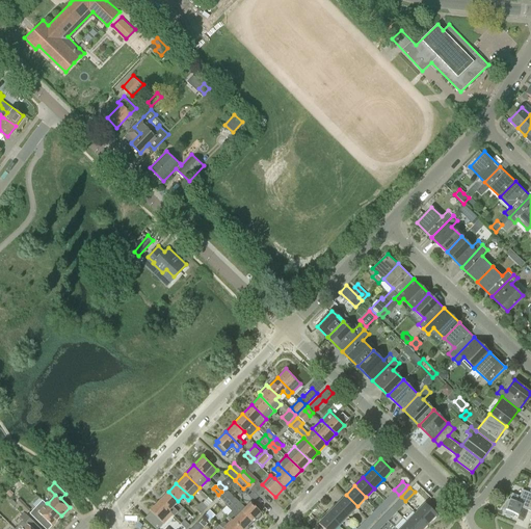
[(528,508),(530,501),(530,491),(523,487),(521,495),(512,492),(510,498),(508,498),(501,506),(506,508),(504,512),(513,516),(514,511),(519,513),(522,505),(528,508)]
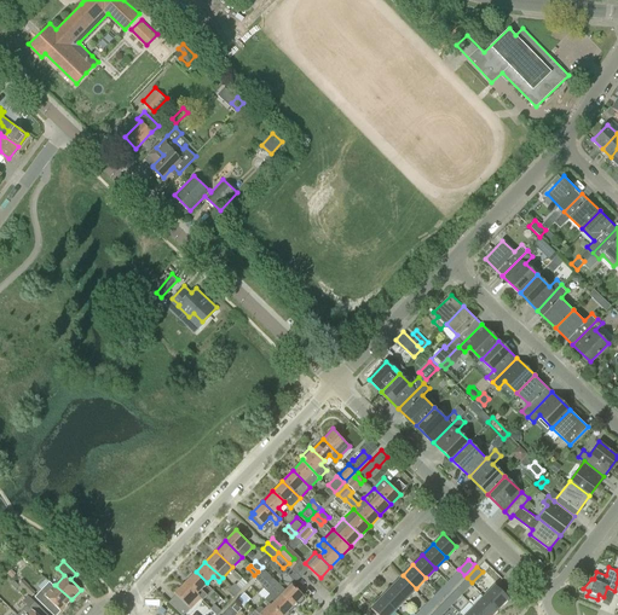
[(454,585),(465,575),(458,569),(449,580),(454,585)]
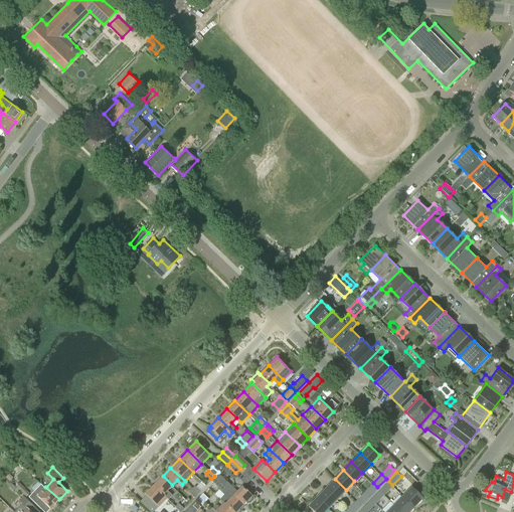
[(216,478),(243,504),(246,500),(248,502),(250,502),(254,498),(254,495),(252,494),(252,495),(243,486),(238,491),(220,475),(216,478)]
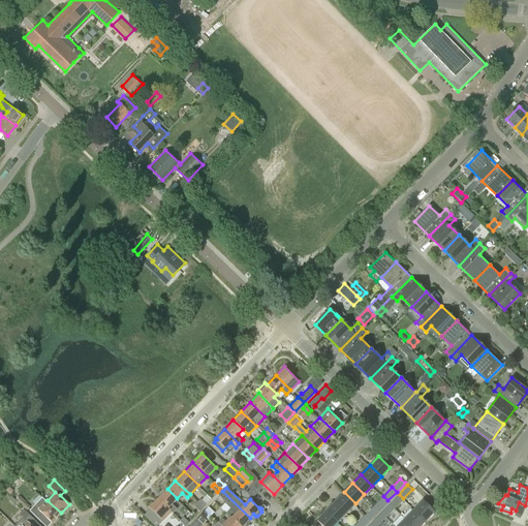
[(167,507),(168,506),(177,498),(167,489),(158,498),(167,507)]
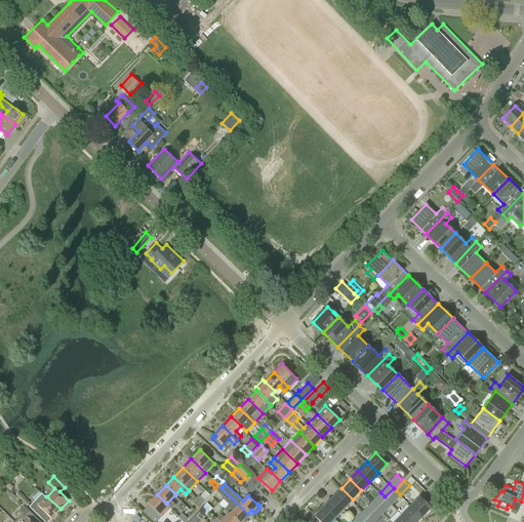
[(246,516),(248,514),(220,487),(217,490),(223,494),(222,495),(229,503),(225,508),(229,512),(239,521),(245,521),(247,520),(247,518),(246,516)]
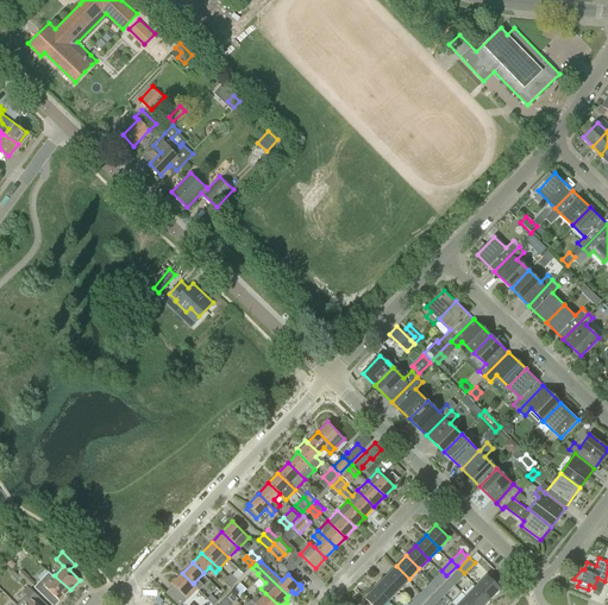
[(399,588),(409,579),(396,566),(386,575),(399,588)]
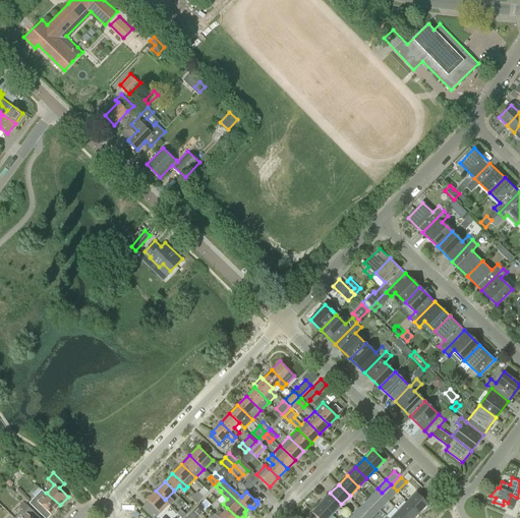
[(389,500),(397,491),(393,486),(385,495),(389,500)]
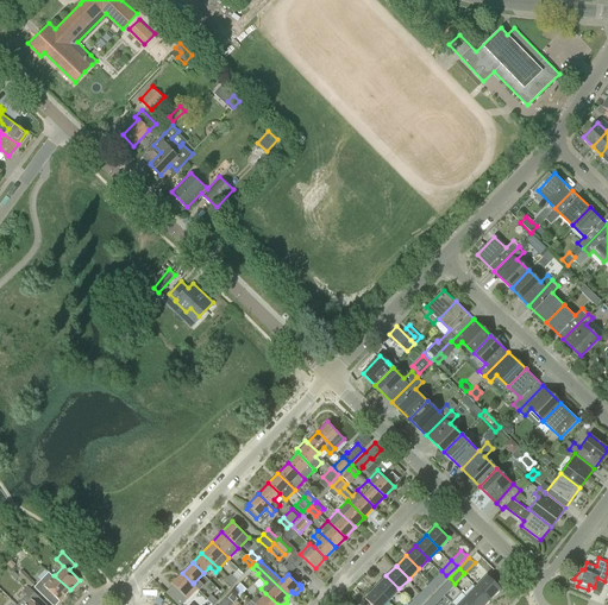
[(32,585),(35,581),(23,569),(20,573),(32,585)]
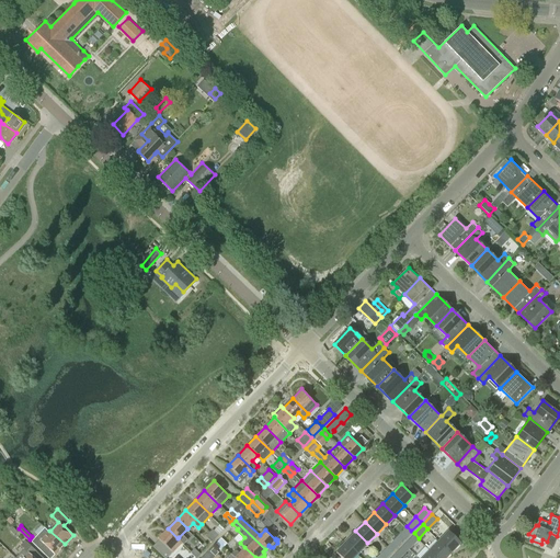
[(49,531),(50,531),(46,526),(32,541),(42,549),(46,545),(56,554),(65,544),(49,531)]
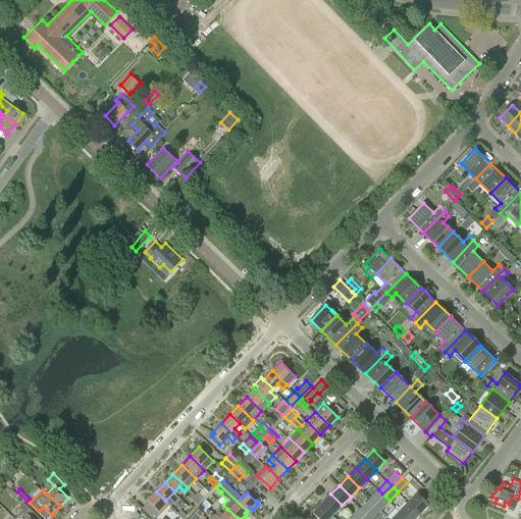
[(374,503),(382,494),(378,489),(369,498),(374,503)]
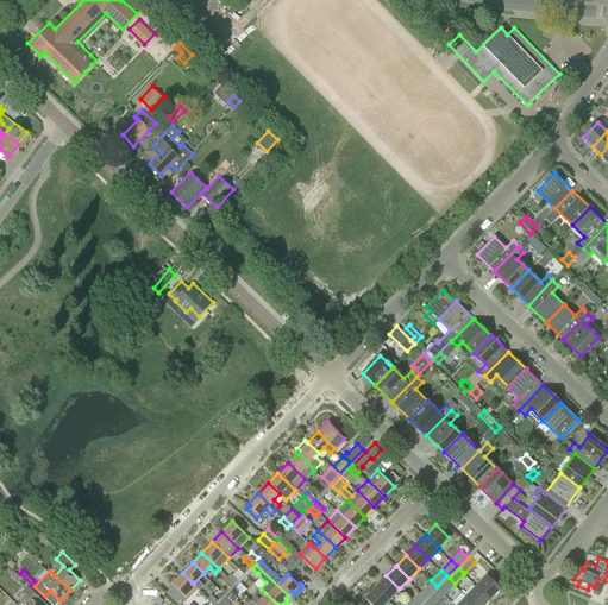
[(227,577),(233,583),(238,579),(231,572),(227,577)]
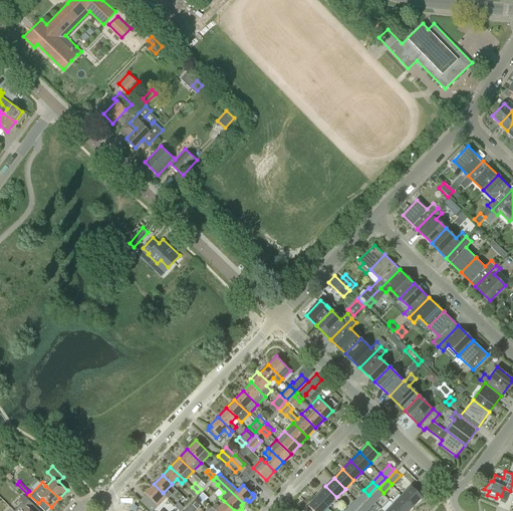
[(168,496),(164,492),(163,493),(154,484),(146,492),(155,500),(149,507),(153,510),(158,504),(159,505),(168,496)]
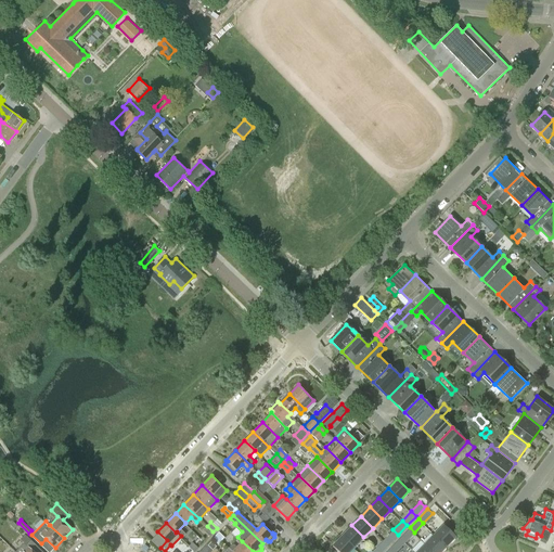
[(435,534),(447,546),(455,536),(443,524),(435,534)]
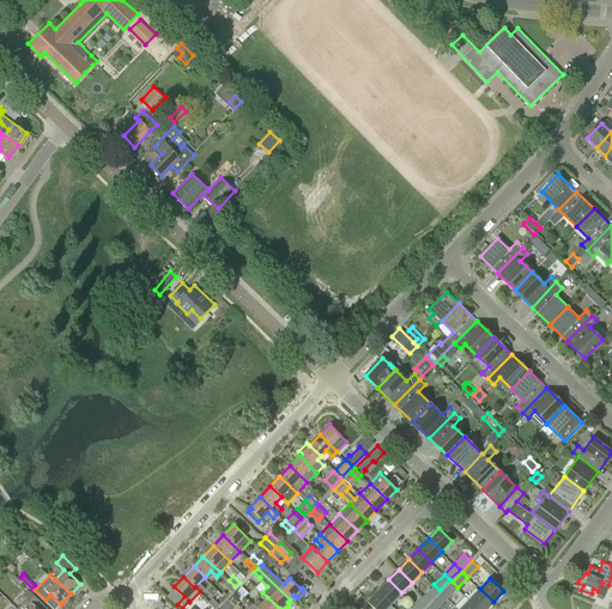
[(392,603),(401,592),(388,579),(379,590),(392,603)]
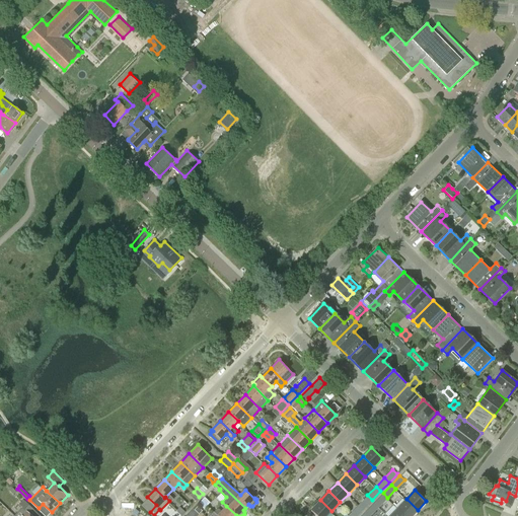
[(379,506),(387,498),(383,493),(374,502),(379,506)]
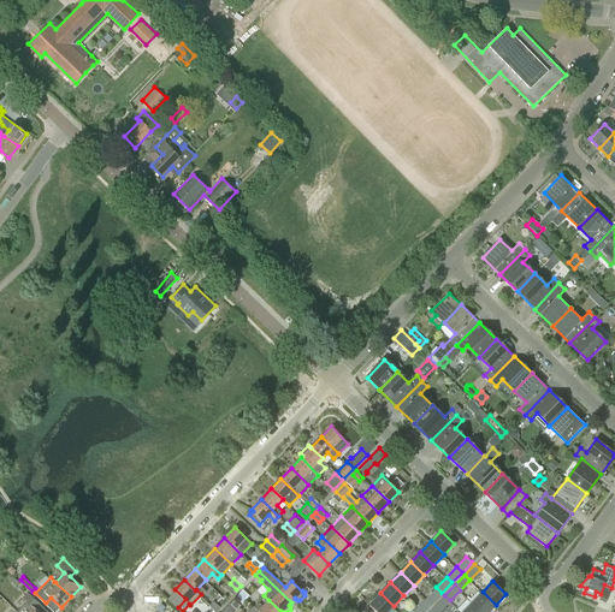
[(432,604),(442,593),(436,587),(426,598),(432,604)]
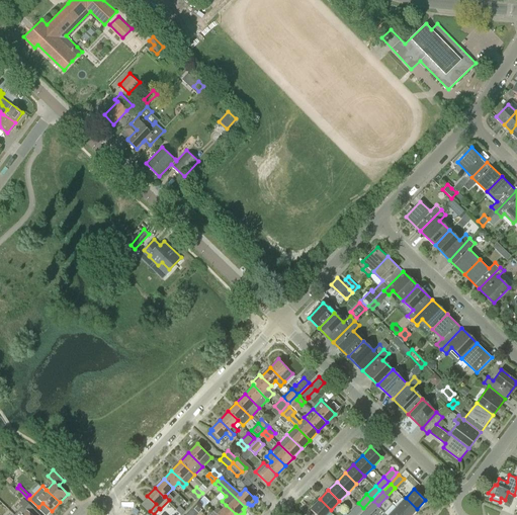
[(201,499),(206,504),(210,500),(204,495),(201,499)]
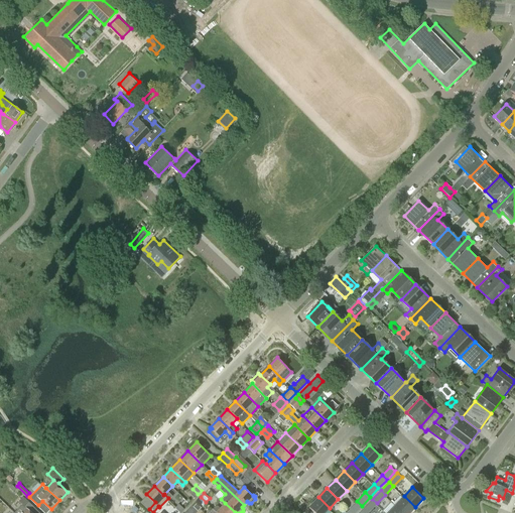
[(14,511),(16,512),(32,512),(36,507),(23,495),(19,500),(22,503),(14,511)]
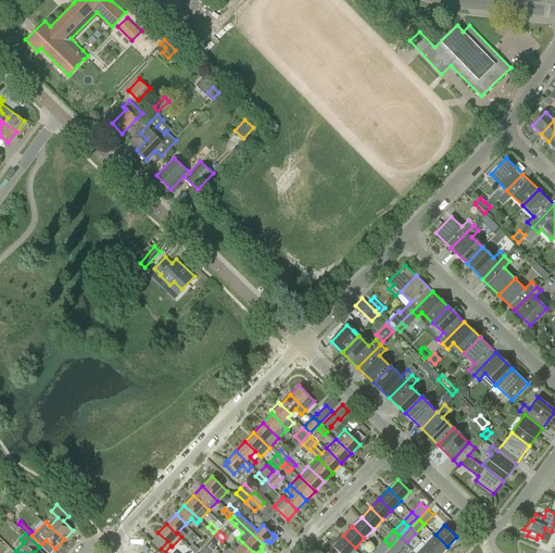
[(434,552),(440,552),(448,547),(436,535),(426,544),(434,552)]
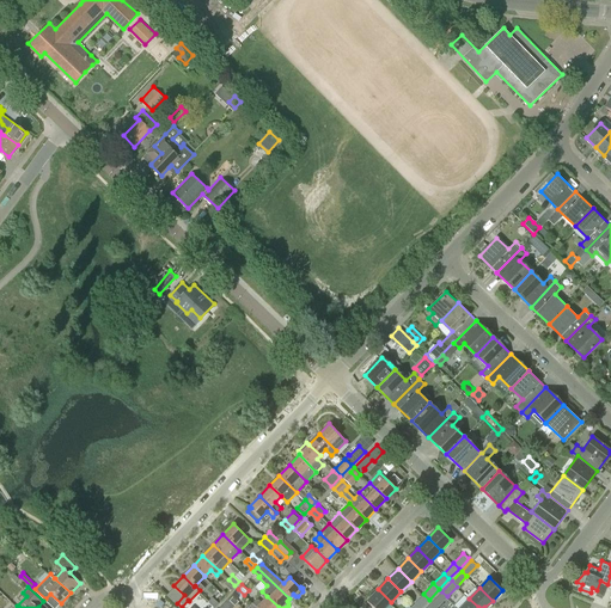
[(376,607),(384,607),(391,602),(378,589),(367,600),(376,607)]
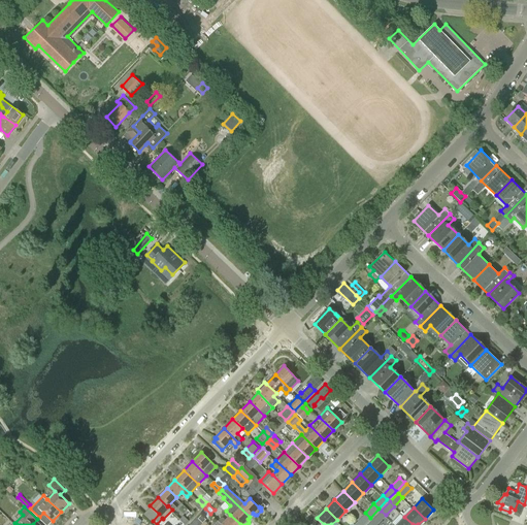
[(376,524),(386,515),(381,511),(372,520),(376,524)]
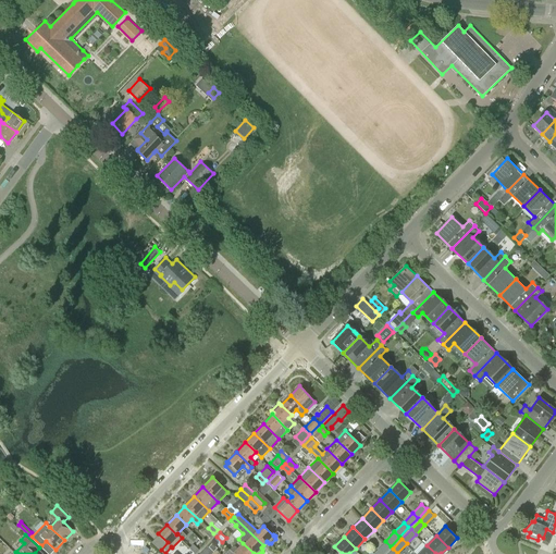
[(380,553),(382,553),(391,546),(385,541),(377,551),(380,553)]
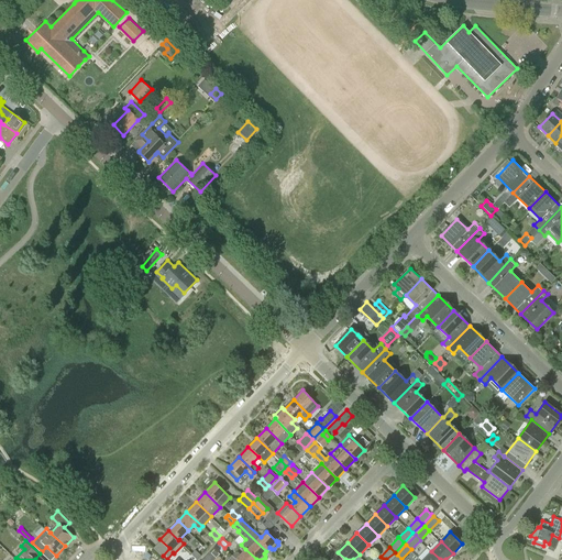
[(198,558),(201,555),(196,548),(193,552),(198,558)]
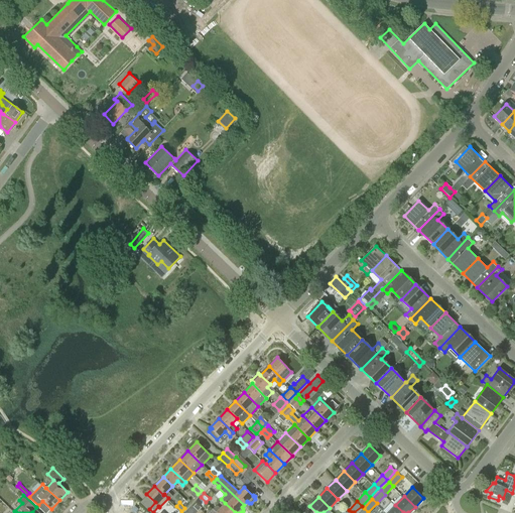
[(235,512),(225,503),(221,507),(218,505),(216,504),(212,508),(217,512),(235,512)]
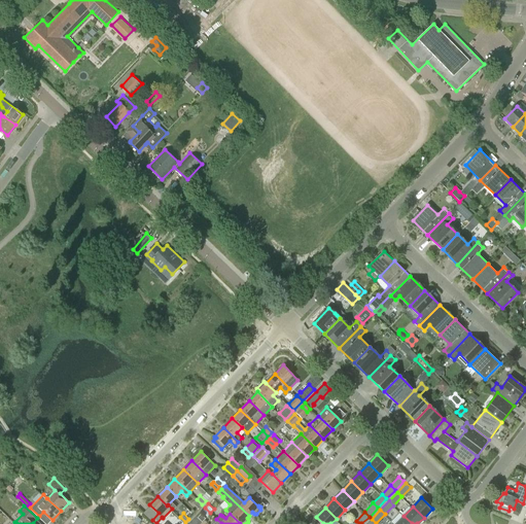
[(187,523),(199,523),(203,520),(197,515),(190,521),(187,523)]
